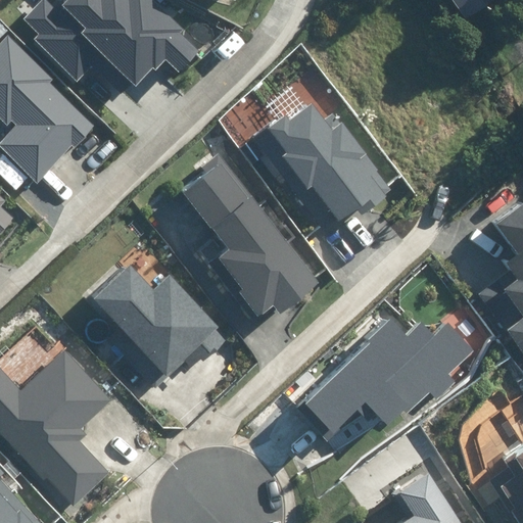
[(34,41),(80,81),(102,55),(136,85),(152,66),(156,69),(164,60),(179,73),(198,50),(178,33),(182,28),(150,0),(68,0),(59,10),(47,0),(43,0),(26,21),(40,34),(34,41)]
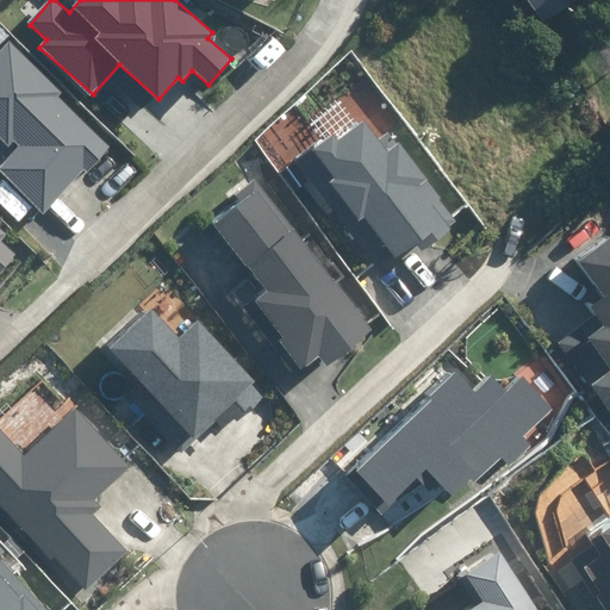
[(529,0),(545,22),(574,0),(529,0)]
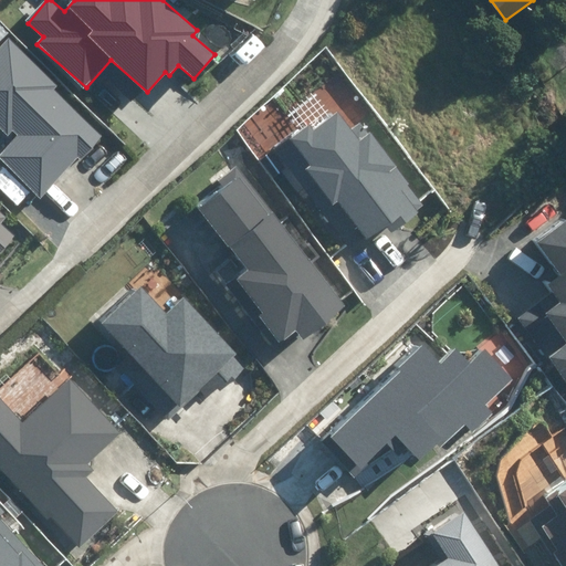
[(0,155),(0,158),(40,197),(76,157),(80,160),(103,136),(54,91),(60,85),(10,39),(0,49),(0,126),(8,135),(13,128),(20,135),(0,155)]
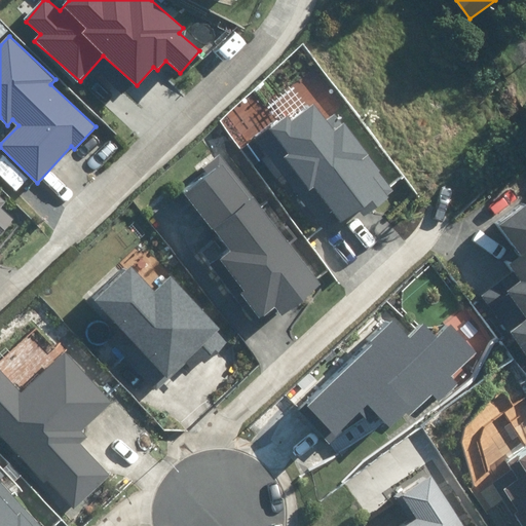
[(257,136),(330,233),(362,210),(366,216),(395,195),(335,114),(326,121),(313,105),(292,121),(287,114),(257,136)]
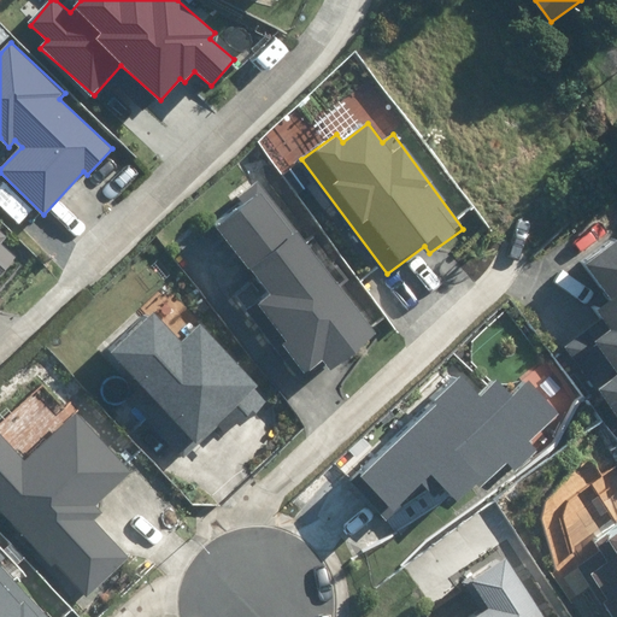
[(285,346),(307,374),(324,360),(331,370),(376,335),(262,192),(218,225),(272,294),(258,304),(288,342),(285,346)]
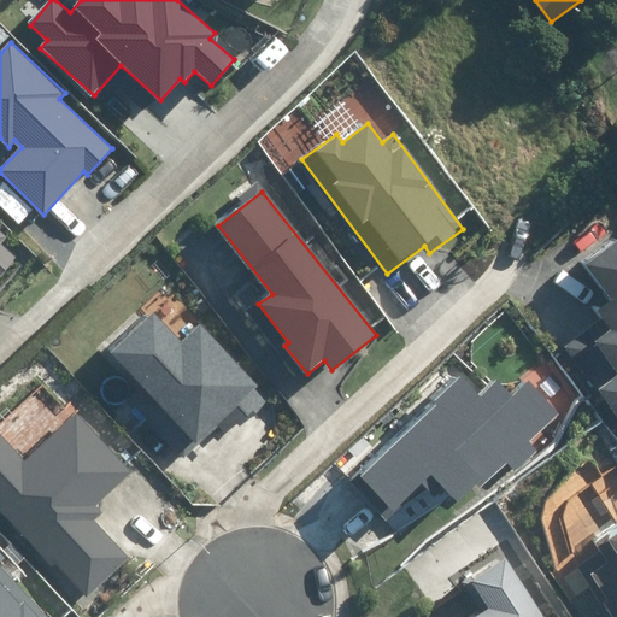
[(0,271),(13,257),(0,245),(0,241),(6,235),(0,229),(0,271)]
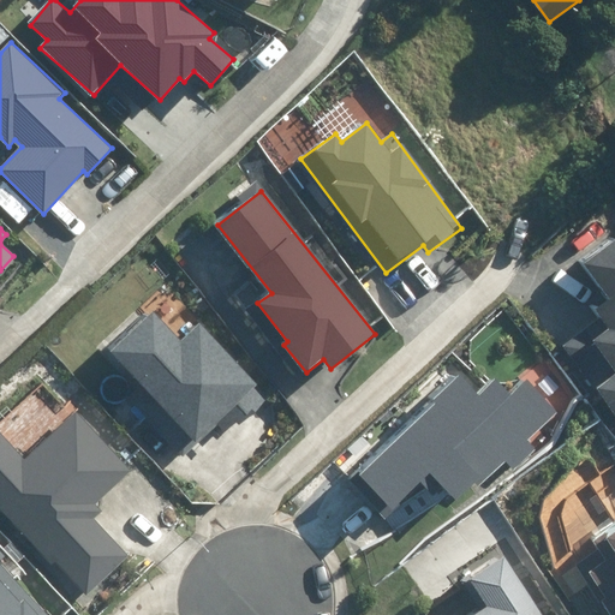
[(565,344),(614,415),(614,237),(583,260),(610,298),(596,308),(602,318),(565,344)]
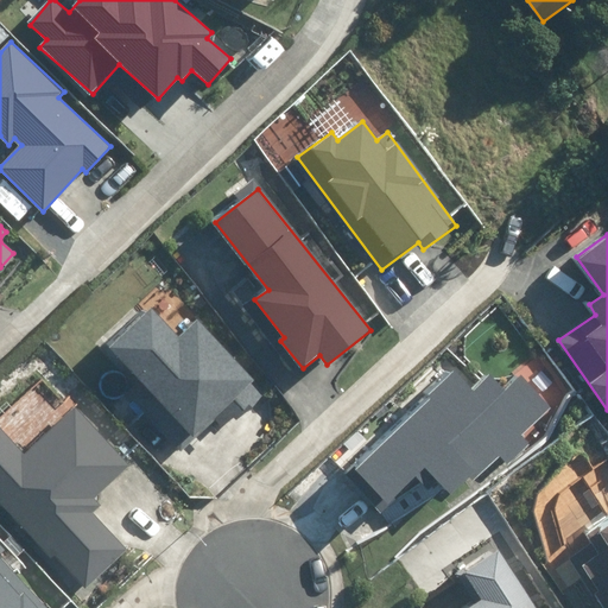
[(150,309),(106,352),(194,441),(236,399),(249,412),(264,398),(251,384),(255,378),(197,320),(179,339),(150,309)]
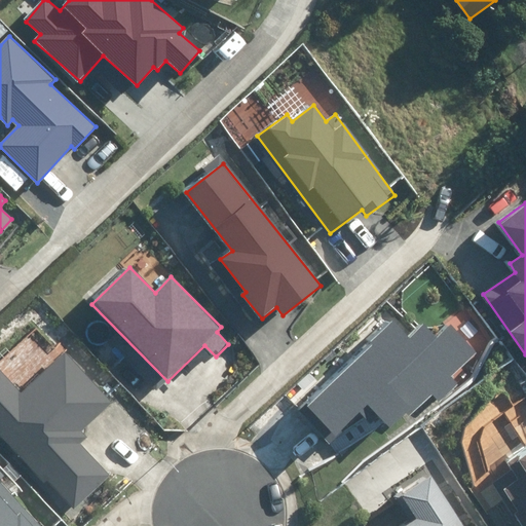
[(433,393),(440,402),(458,383),(452,377),(478,352),(451,324),(436,337),(424,325),(410,338),(395,322),(297,411),(328,444),(369,406),(391,430),(433,393)]
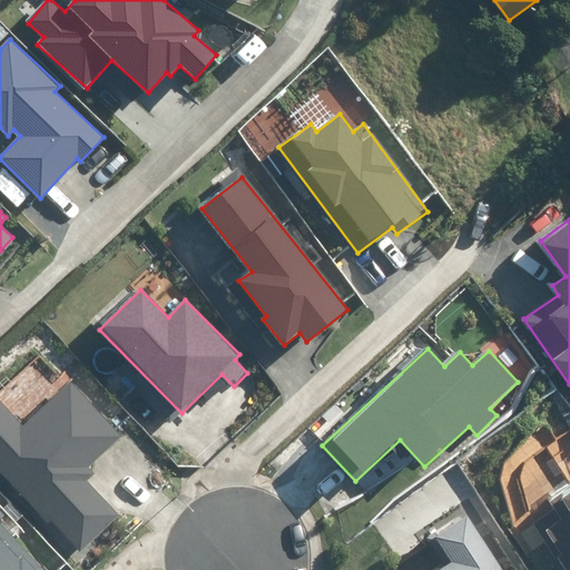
[(51,519),(80,549),(117,516),(87,483),(96,474),(87,465),(120,435),(69,381),(22,424),(0,400),(0,472),(47,522),(51,519)]
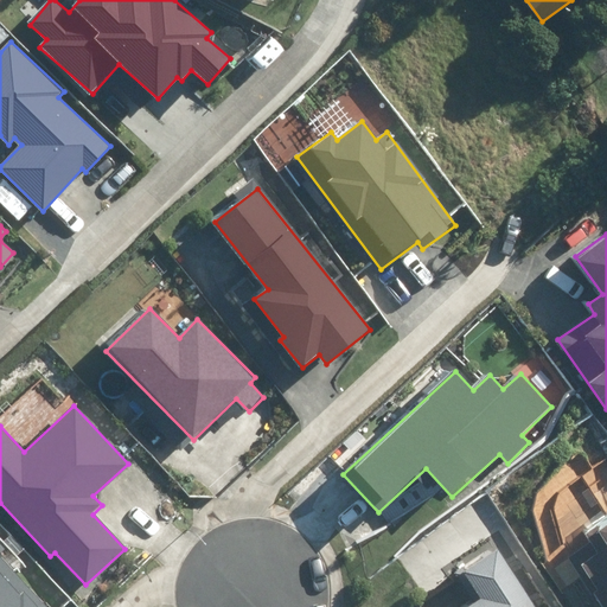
[(606,606),(606,515),(582,532),(590,543),(570,557),(604,606),(606,606)]
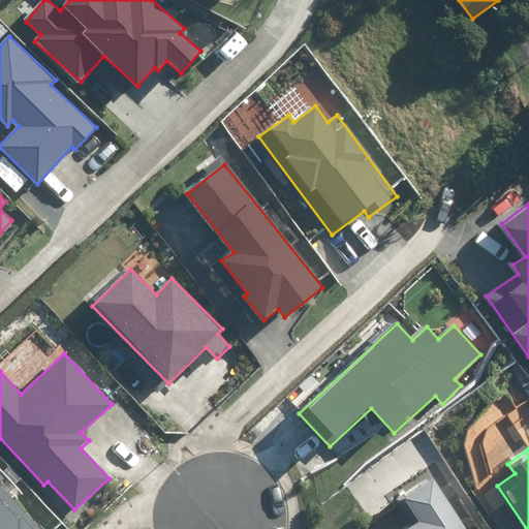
[(466,528),(433,478),(404,498),(419,523),(409,528),(466,528)]
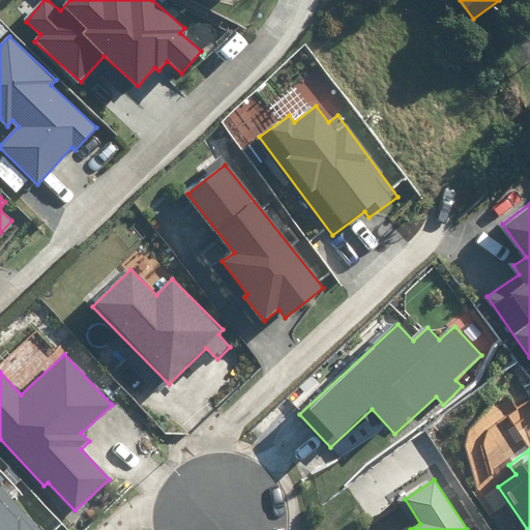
[(0,529),(38,529),(0,488),(0,529)]
